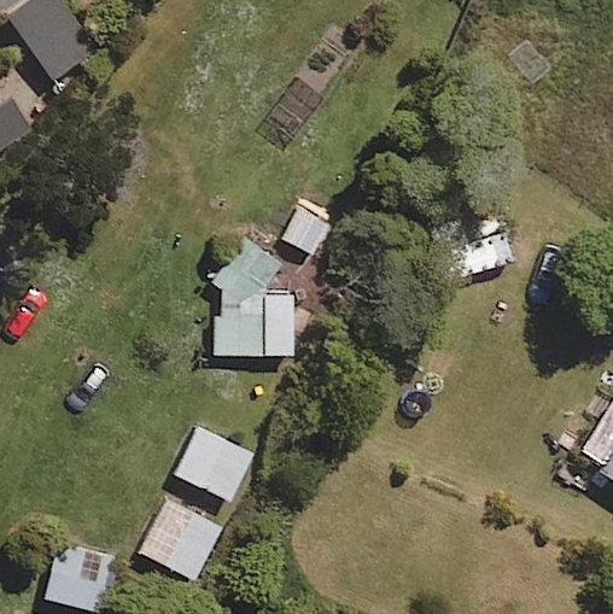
[(94,45),(62,0),(34,0),(7,19),(50,77),(94,45)]
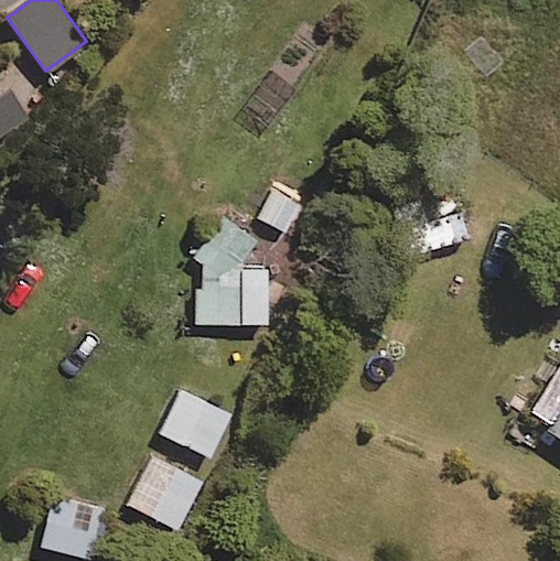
[(466,239),(451,182),(397,196),(412,254),(466,239)]
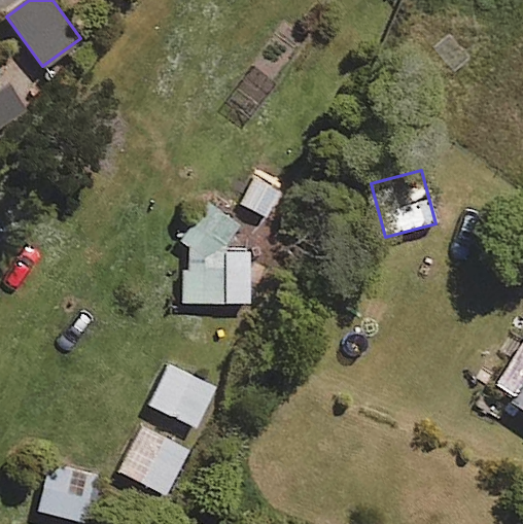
[(227,249),(182,249),(181,302),(227,303),(227,249)]
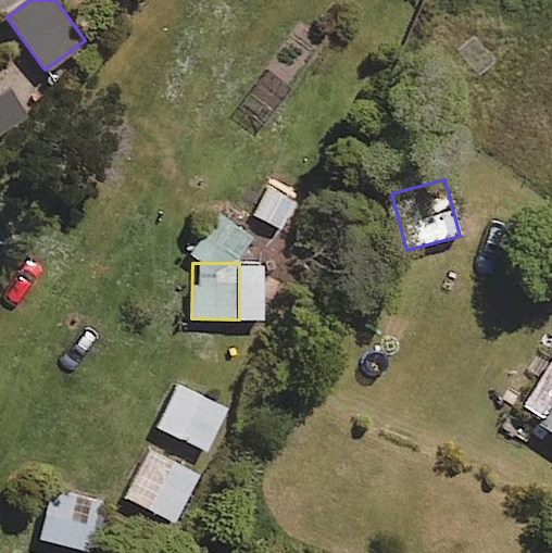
[(551,364),(521,412),(551,431),(551,364)]
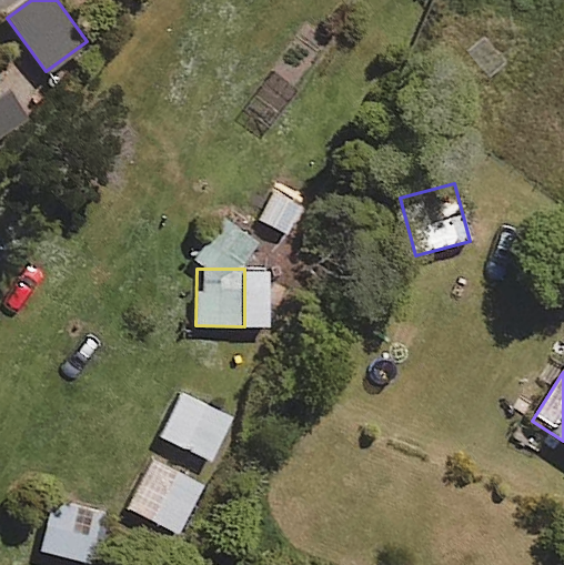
[(231,417),(182,394),(161,437),(211,461),(231,417)]
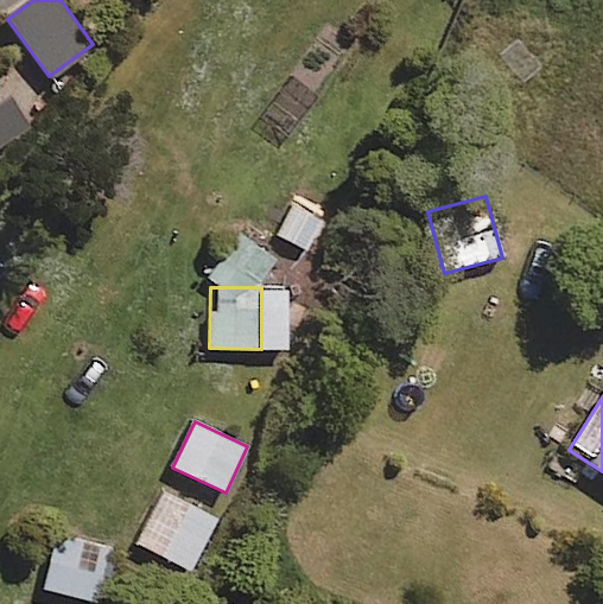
[(217,516),(164,490),(138,544),(190,571),(217,516)]
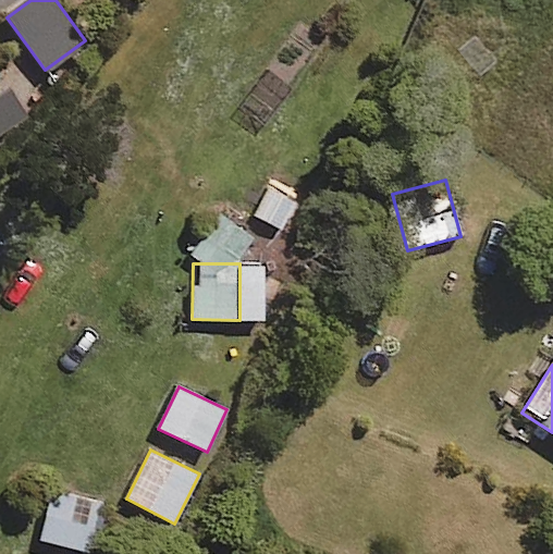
[(99,501),(52,490),(39,540),(87,552),(99,501)]
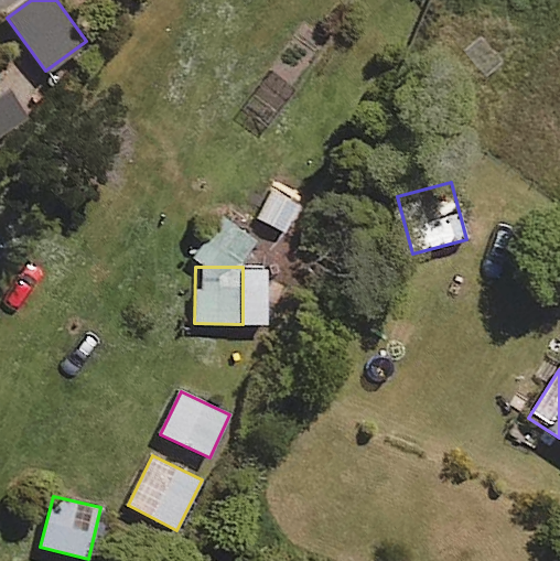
All buildings are outlined.
